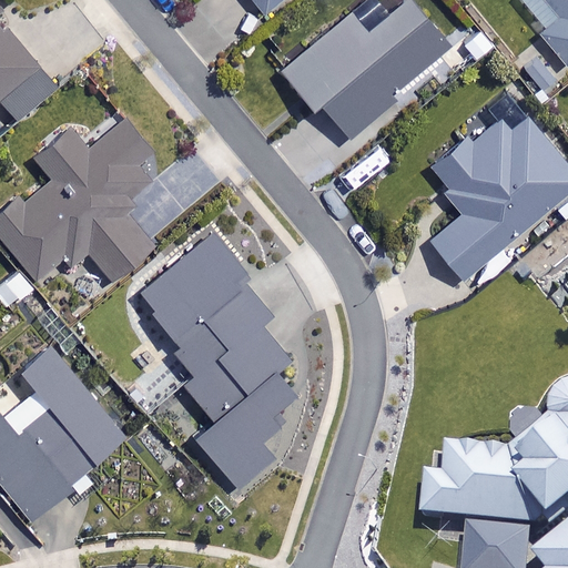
[(252,0),(265,14),(282,0),(252,0)]
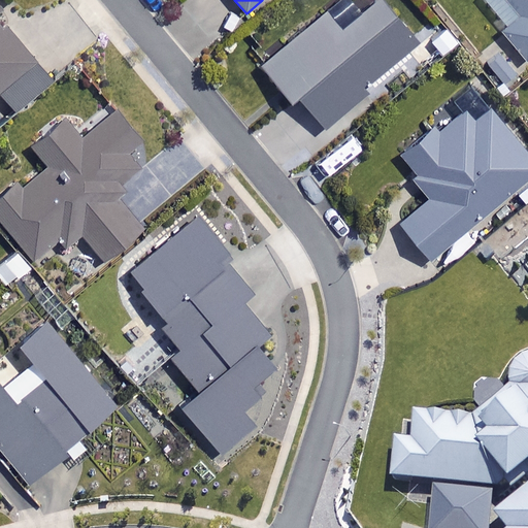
[(419,43),(382,0),(347,30),(329,9),(263,65),(295,103),(301,98),(329,131),(372,95),(366,88),(419,43)]
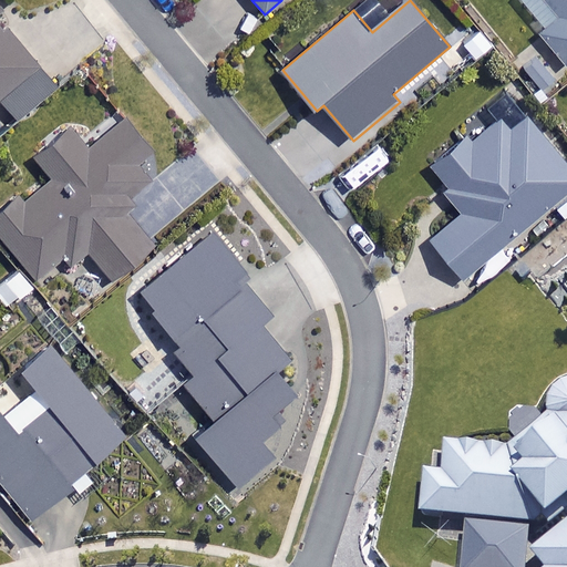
[(566,63),(566,0),(544,0),(560,19),(540,35),(565,65),(566,63)]
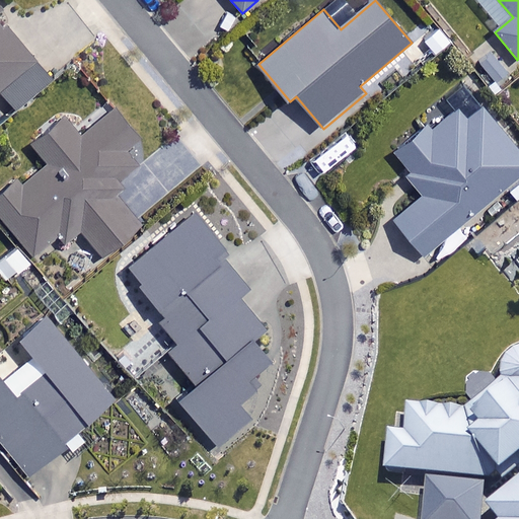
[(0,92),(36,62),(0,18),(0,92)]
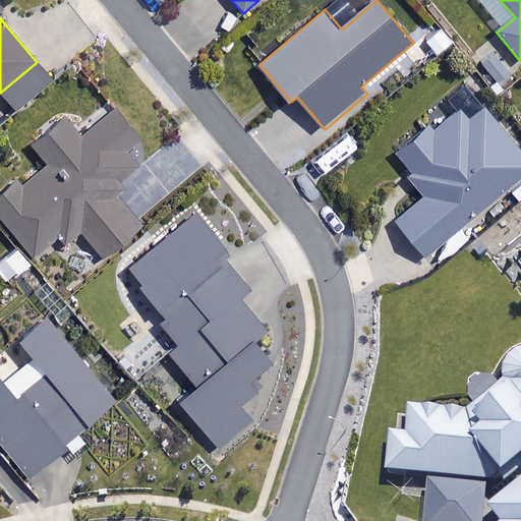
[(425,256),(520,176),(520,152),(485,107),(470,119),(455,100),(390,155),(424,195),(395,220),(425,256)]
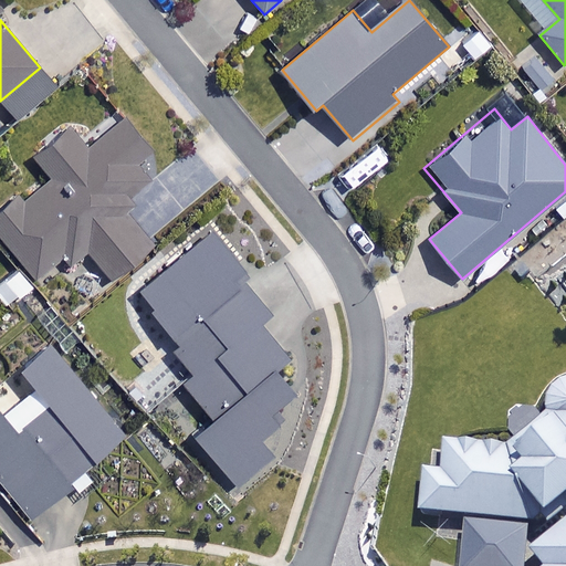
[(156,155),(125,117),(88,148),(72,128),(35,159),(50,176),(0,217),(0,232),(39,280),(66,257),(73,265),(87,252),(108,279),(220,186),(178,136),(156,155)]
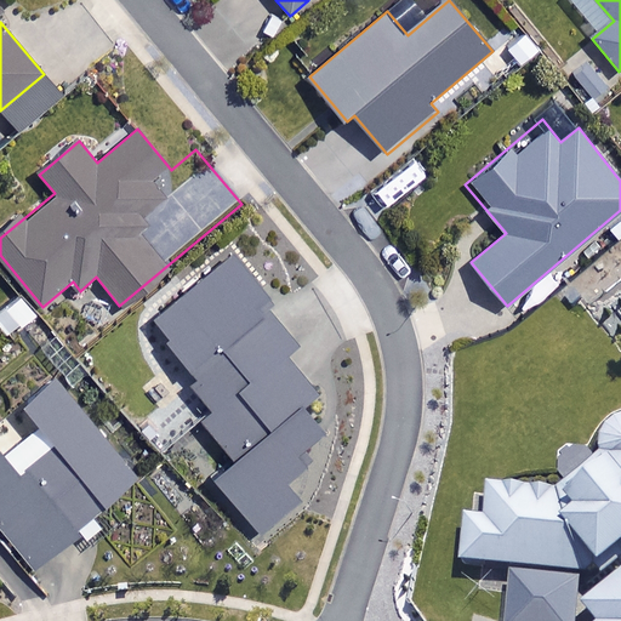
[(274,302),(233,252),(152,319),(199,376),(191,383),(212,409),(200,419),(235,460),(215,477),(262,534),(302,501),(283,478),(330,439),(303,406),(318,394),(286,355),(298,346),(267,308),(274,302)]
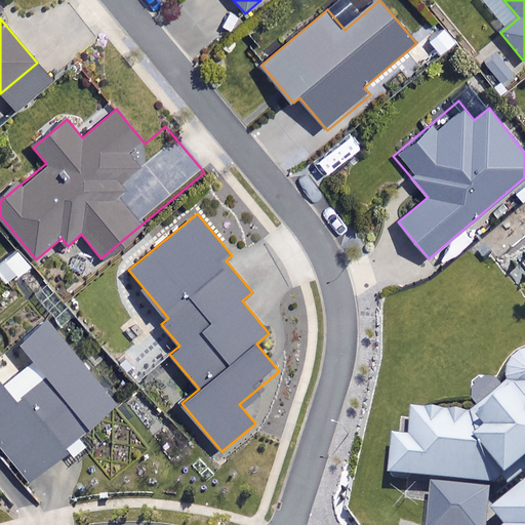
[(32,267),(18,250),(0,265),(0,268),(12,283),(32,267)]
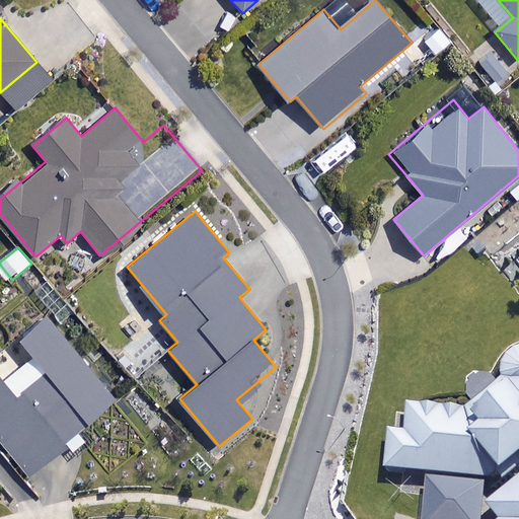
[(116,399),(53,317),(21,341),(34,358),(4,381),(0,375),(0,435),(29,474),(71,443),(66,437),(116,399)]
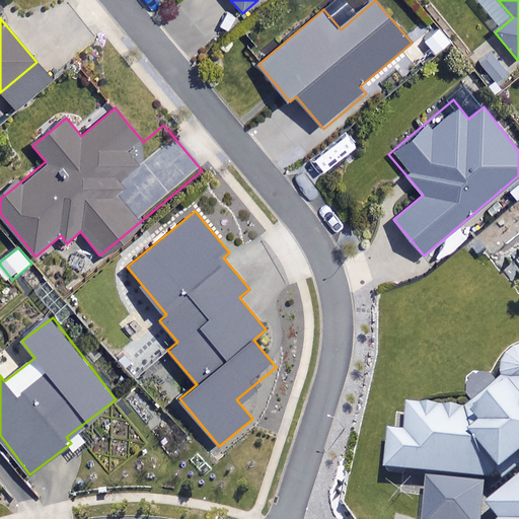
[(518,518),(518,356),(517,357),(510,363),(505,374),(506,386),(471,417),(415,411),(412,435),(394,433),(389,474),(508,487),(518,476),(518,488),(493,510),(499,518),(518,518)]
